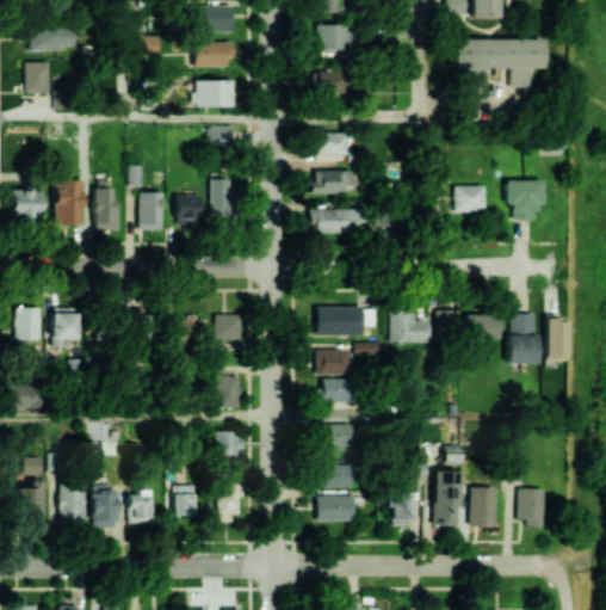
[(340,0),(317,0),(319,13),(341,12),(340,0)]
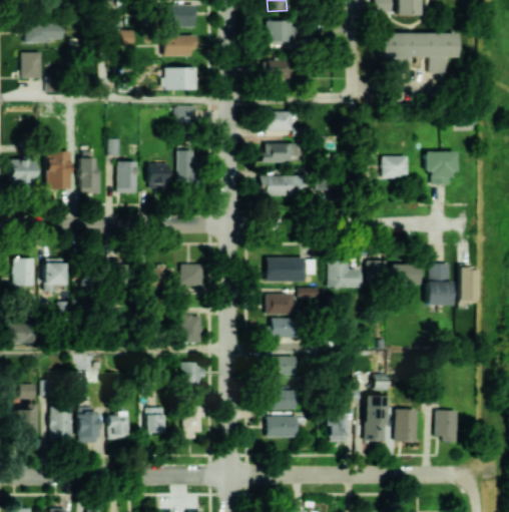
[(375,0),(375,11),(392,12),(392,0),(375,0)]
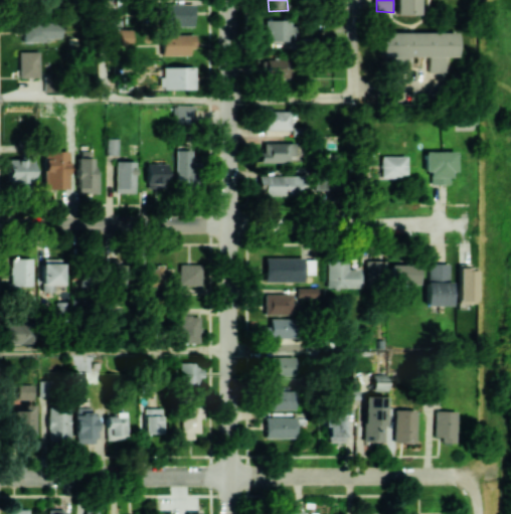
[(422,3),(422,15),(399,15),(399,2),(422,3)]
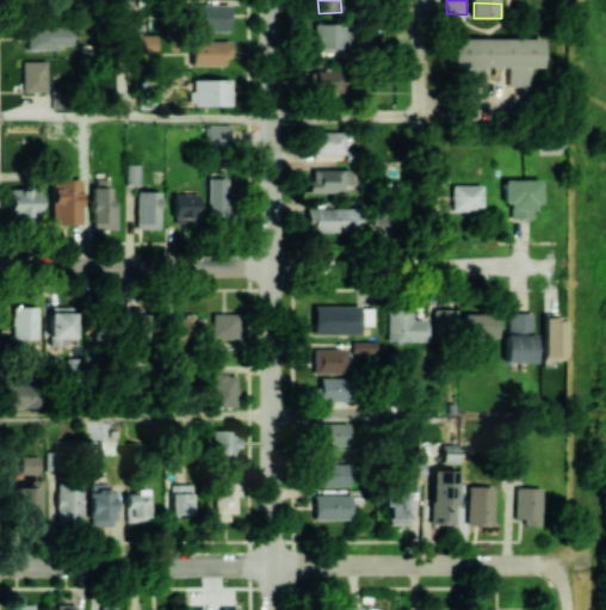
[(233,32),(233,6),(195,6),(195,32),(233,32)]
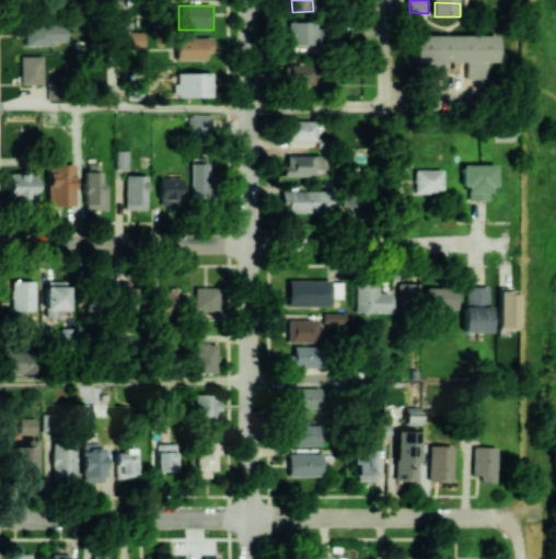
[(290,23),(291,53),(305,51),(305,49),(321,49),(320,22),(290,23)]
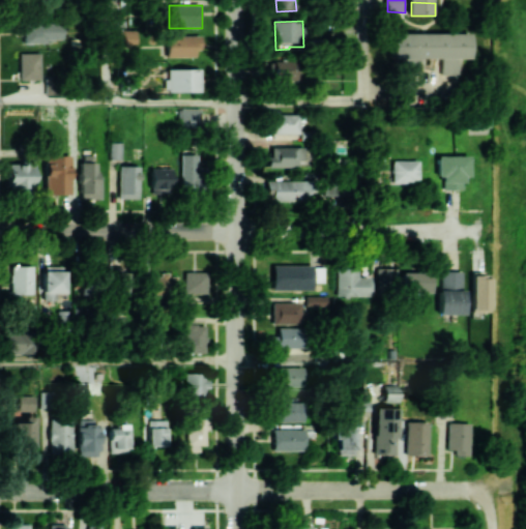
[(65,42),(64,23),(26,24),(27,43),(65,42)]
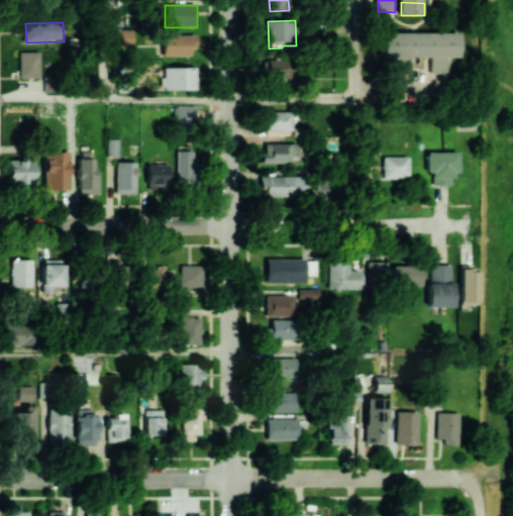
[(135,47),(136,30),(119,30),(119,46),(135,47)]
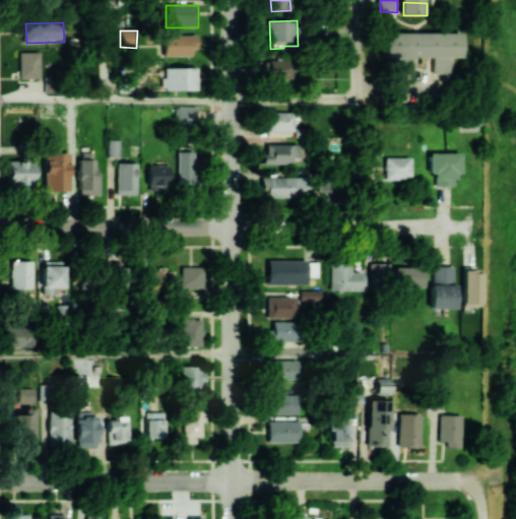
[(463,34),(388,34),(388,58),(397,58),(397,73),(415,73),(415,58),(435,58),(435,74),(452,74),(452,58),(463,58),(463,34)]
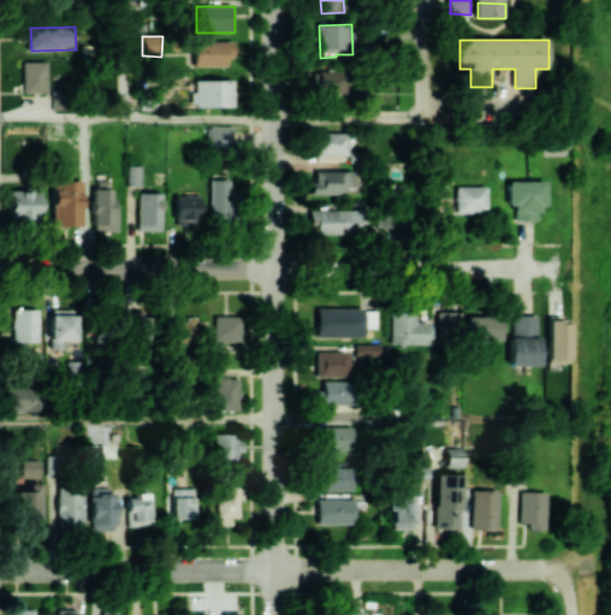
[(196,43),(197,66),(237,65),(236,41),(196,43)]
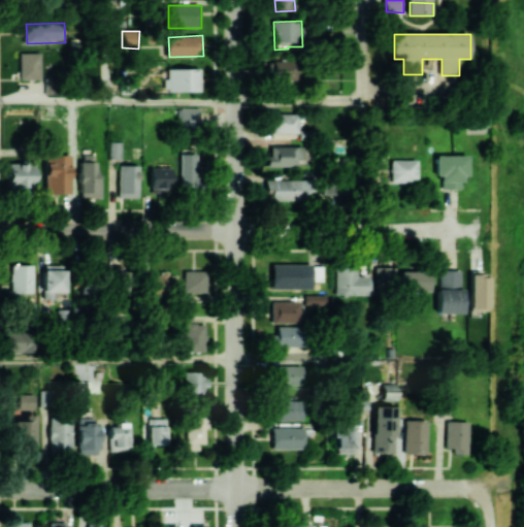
[(22,54),(22,80),(44,79),(43,54),(22,54)]
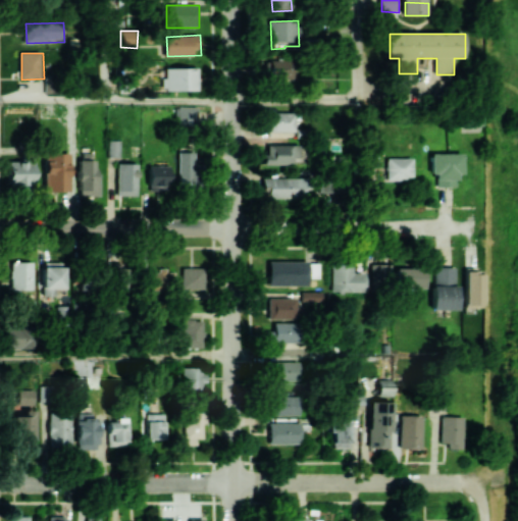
[(272,61),(272,80),(298,80),(297,61),(272,61)]
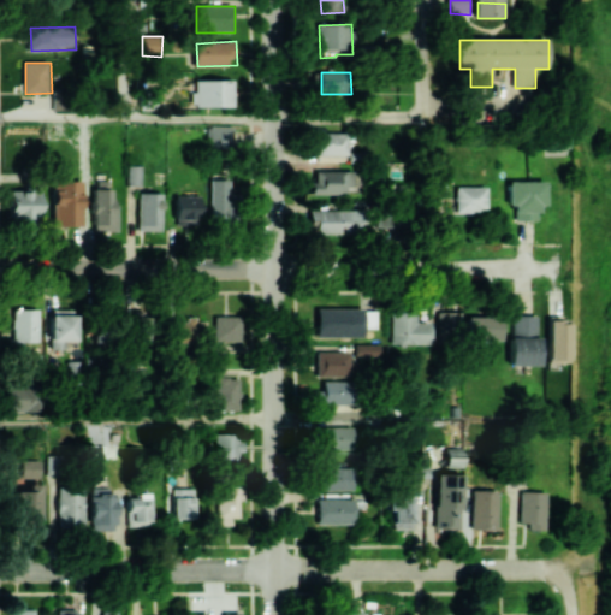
[(196,108),(236,107),(236,81),(196,82),(196,108)]
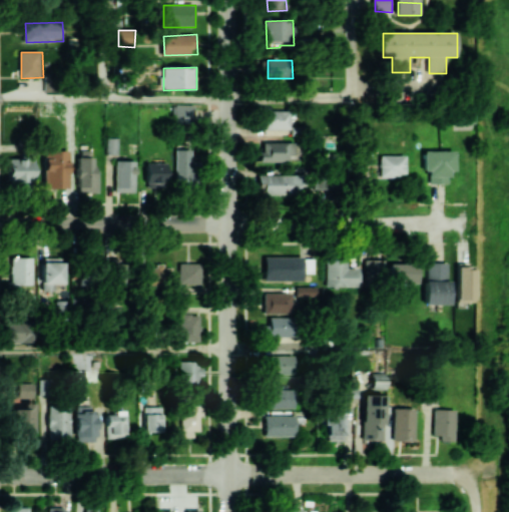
[(196,105),(178,105),(177,125),(196,125),(196,105)]
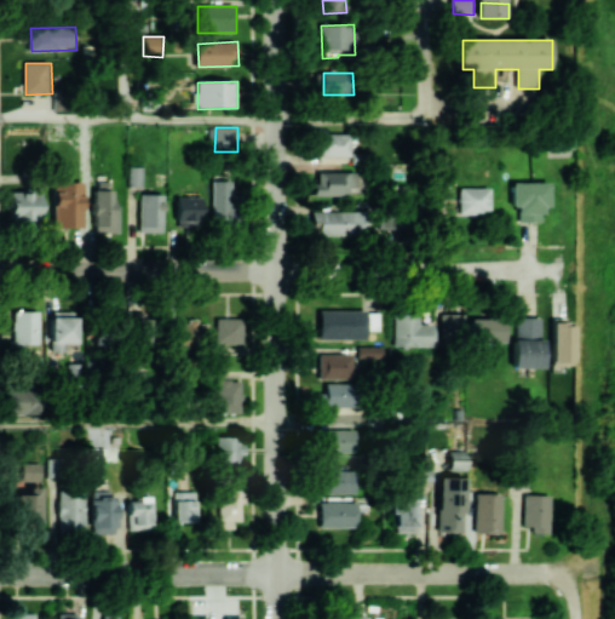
[(352,135),(316,135),(316,158),(352,156),(352,135)]
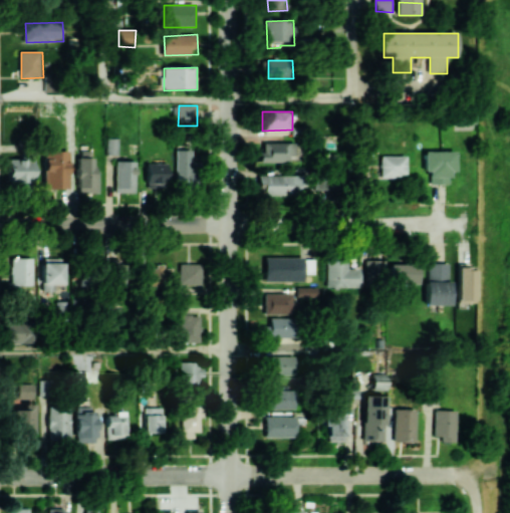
[(120,155),(120,139),(109,139),(109,155),(120,155)]
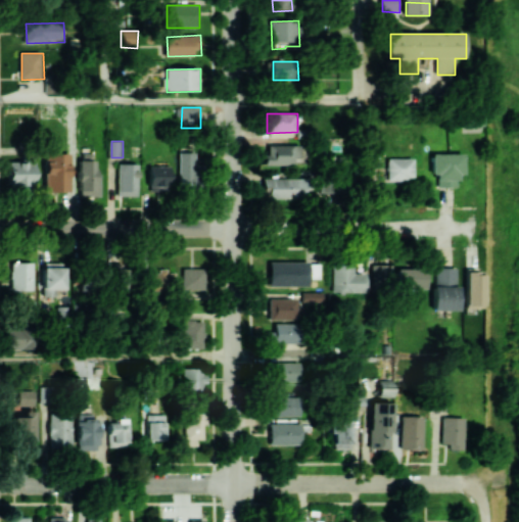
[(269,165),(295,165),(295,158),(303,158),(303,146),(269,146),(269,165)]
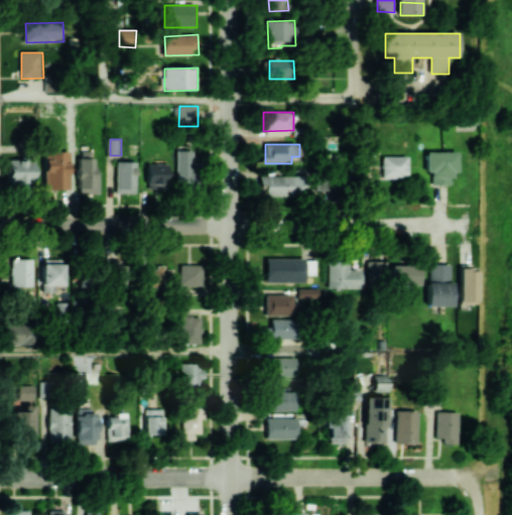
[(178,186),(196,186),(197,151),(178,151),(178,186)]
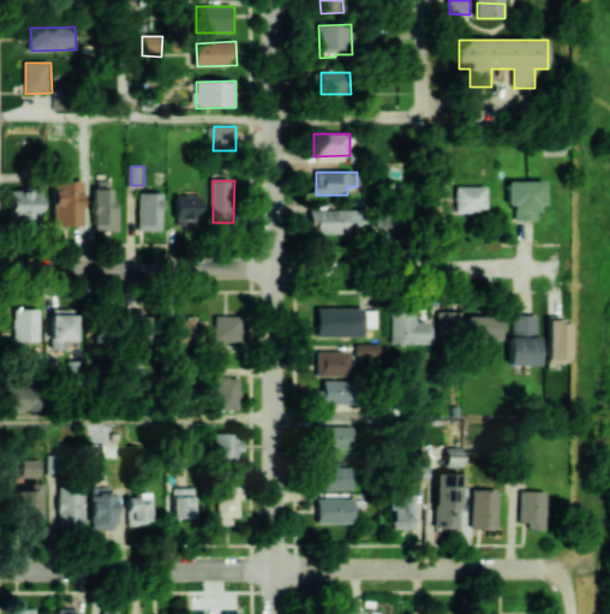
[(84,182),(54,182),(54,227),(84,226),(84,182)]
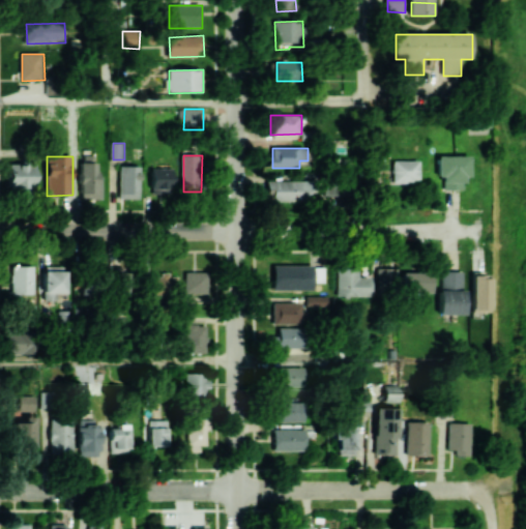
[(105,200),(105,177),(97,176),(97,156),(83,156),(82,199),(105,200)]
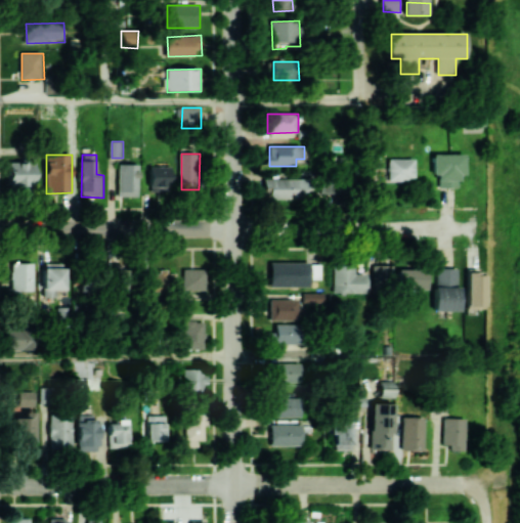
[(467,155),(435,155),(435,175),(440,175),(440,188),(461,188),(461,175),(467,175),(467,155)]
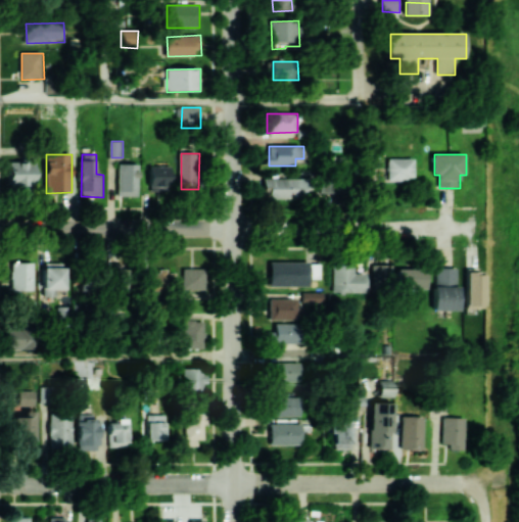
[(416,159),(390,159),(389,181),(415,182),(416,159)]
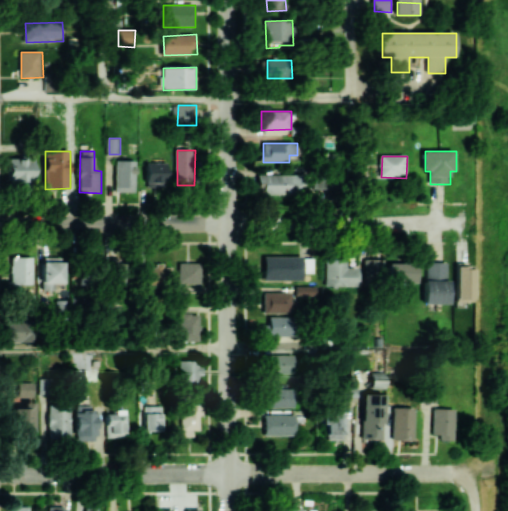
[(10,159),(9,186),(35,186),(36,159),(10,159)]
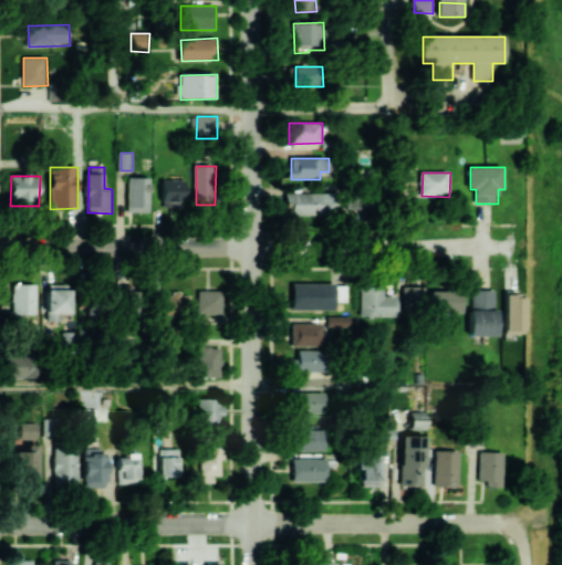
[(152,178),(129,178),(129,212),(152,213),(152,178)]
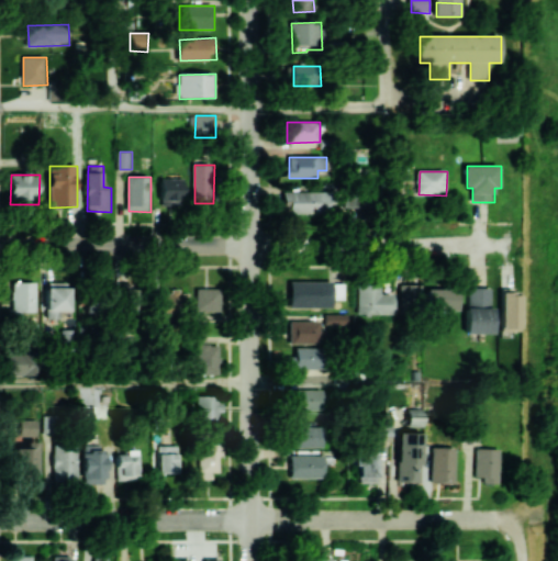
[(185,180),(163,179),(163,200),(185,200),(185,180)]
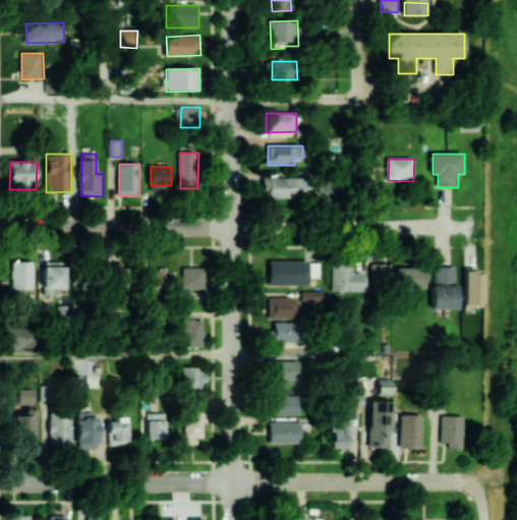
[(322,193),(350,194),(351,175),(323,174),(322,193)]
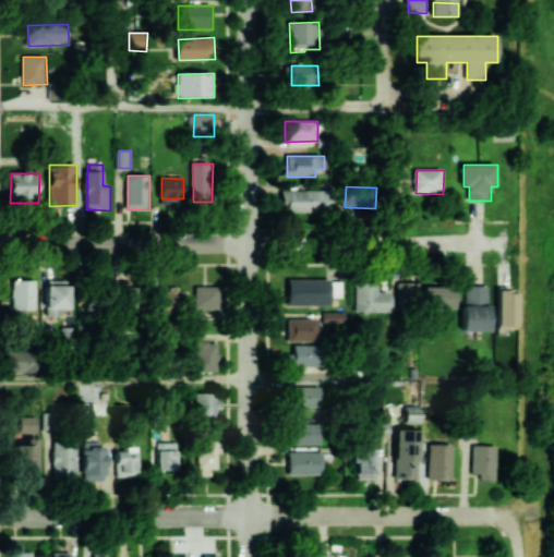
[(284,212),(328,213),(329,191),(284,190),(284,212)]
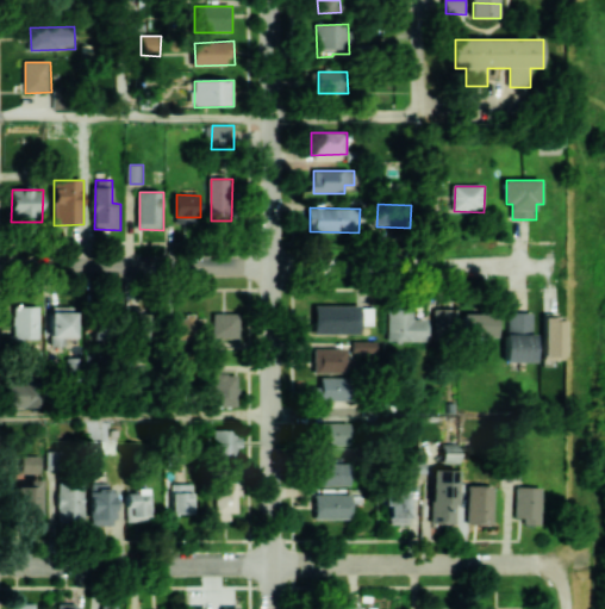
[(316,334),(362,335),(363,306),(317,305),(316,334)]
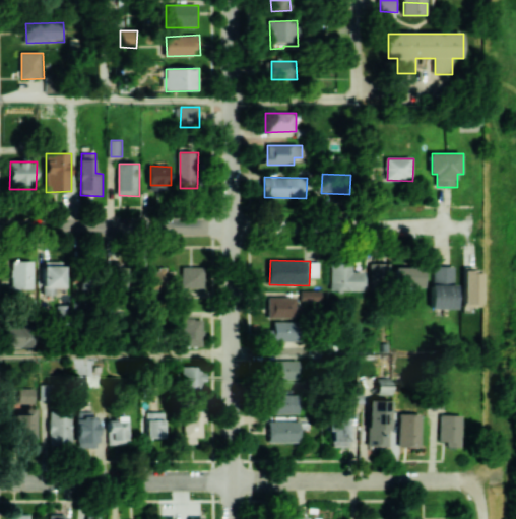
[(35,261),(13,262),(13,289),(35,289),(35,261)]
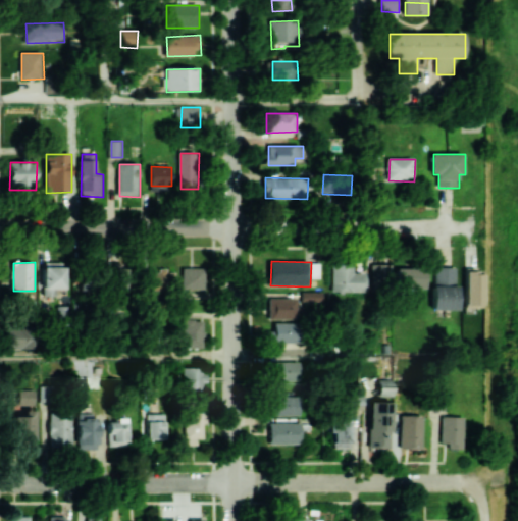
[(333,263),(333,293),(367,292),(366,274),(355,274),(355,263),(333,263)]
